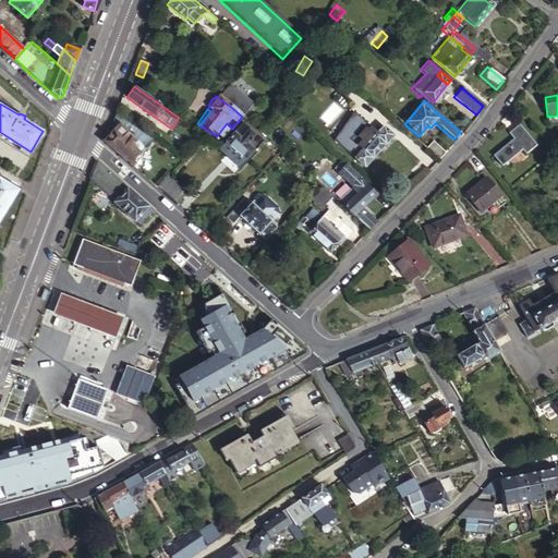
[(153,140),(114,113),(109,128),(113,130),(113,132),(105,143),(130,165),(131,164),(134,166),(135,165),(132,161),(153,140)]
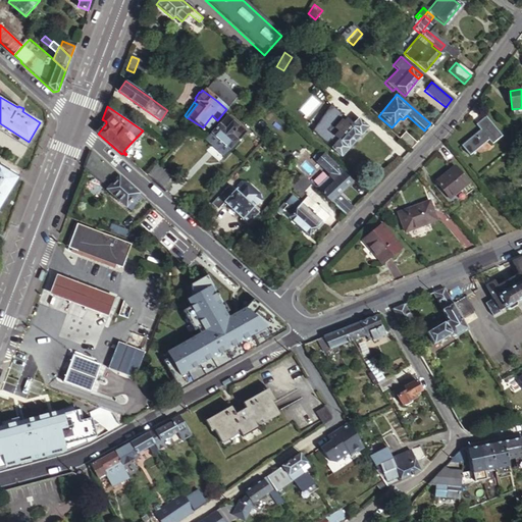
[(210,134),(229,151),(246,134),(225,115),(210,134)]
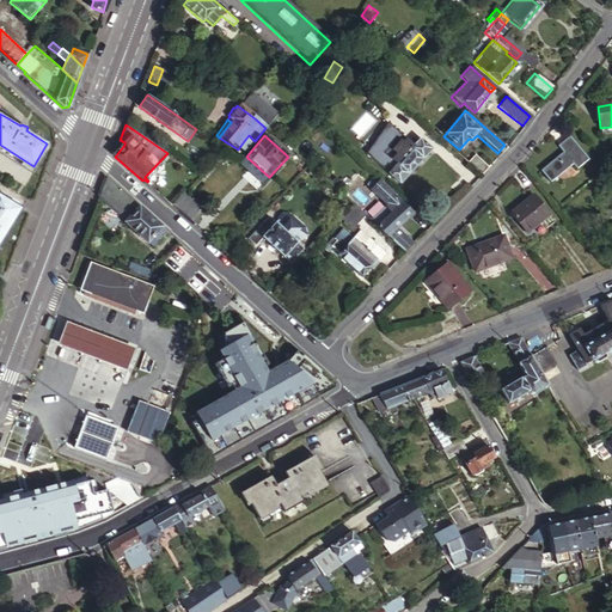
[(589,159),(570,136),(558,146),(563,152),(540,171),(550,183),(573,165),(577,170),(589,159)]
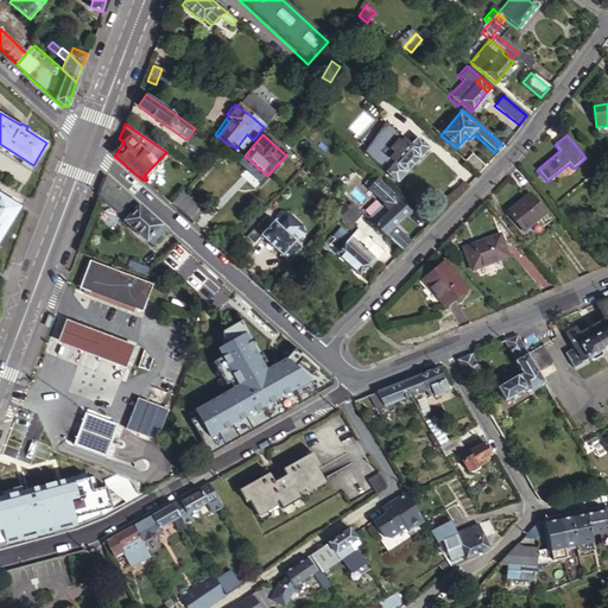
[(249,145),(242,140),(236,149),(242,153),(249,145)]
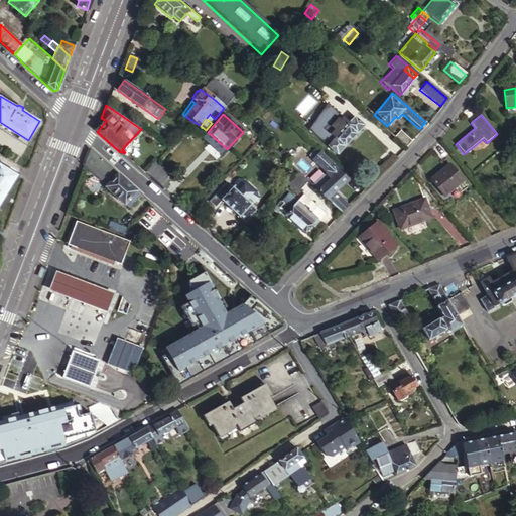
[(326,149),(336,157),(363,127),(354,119),(346,127),(341,123),(329,136),(334,140),(326,149)]
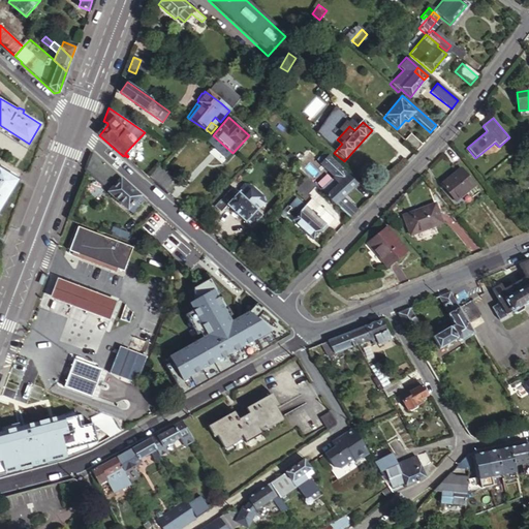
[(409,133),(402,142),(415,153),(422,146),(409,133)]
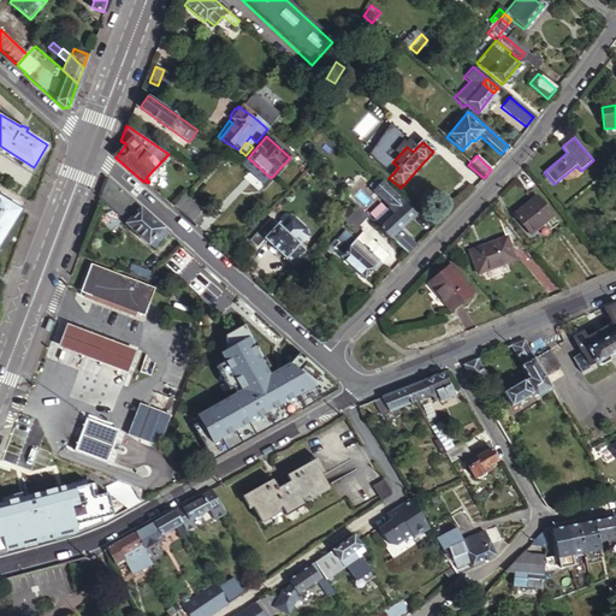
[(318,175),(313,170),(303,179),(308,184),(318,175)]
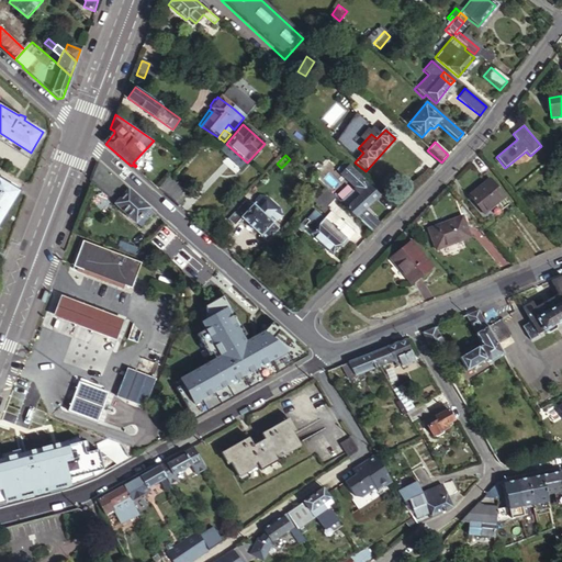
[(98,163),(92,179),(117,202),(116,204),(136,222),(142,217),(146,221),(154,212),(98,163)]
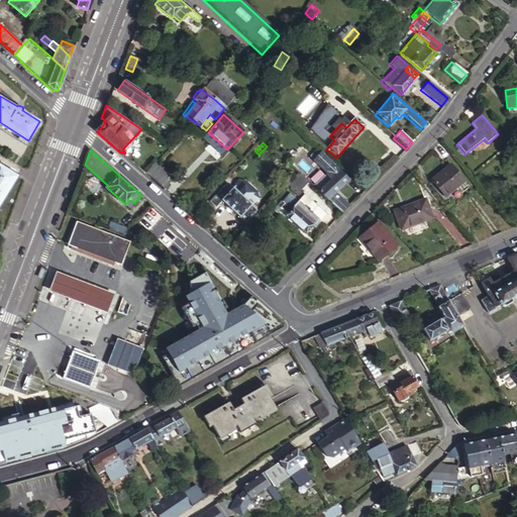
[(314,189),(343,215),(350,207),(337,195),(349,182),(320,154),(319,156),(315,151),(309,159),(326,175),(325,177),(314,189)]
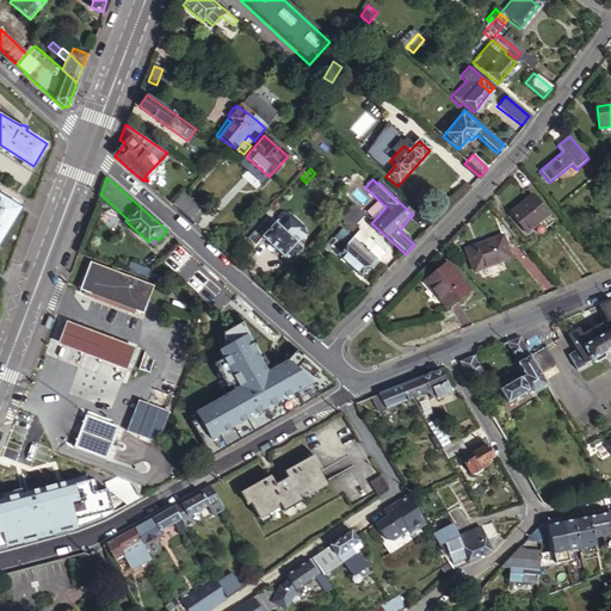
[(1,191),(0,192),(0,195),(17,205),(19,202),(1,191)]
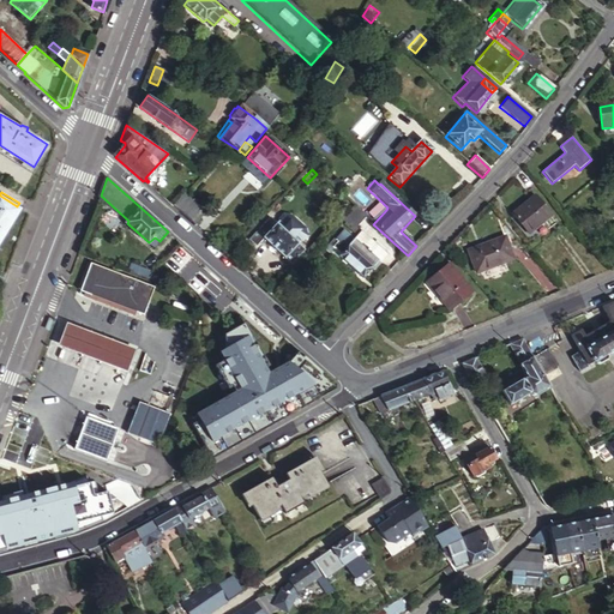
[(511,211),(527,233),(551,215),(534,193),(511,211)]
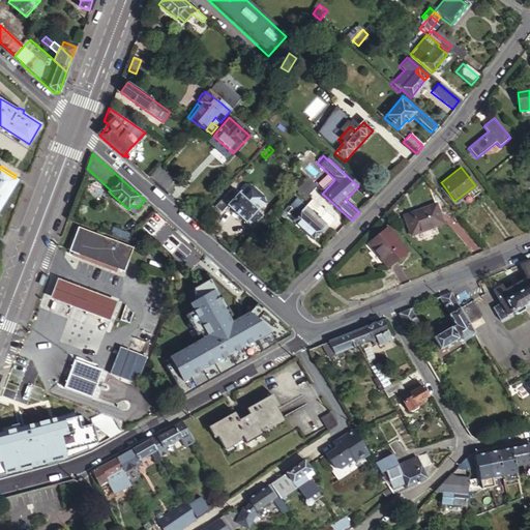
[(177,184),(158,168),(148,179),(167,196),(177,184)]
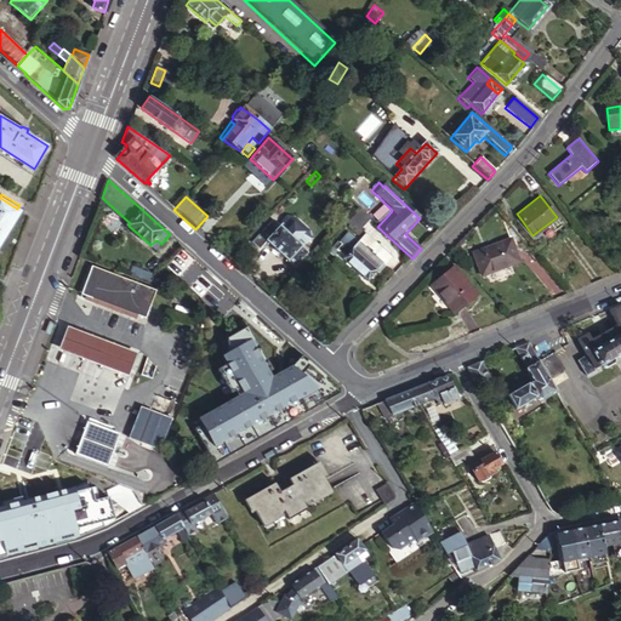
[(17,209),(0,198),(0,248),(22,211),(17,209)]
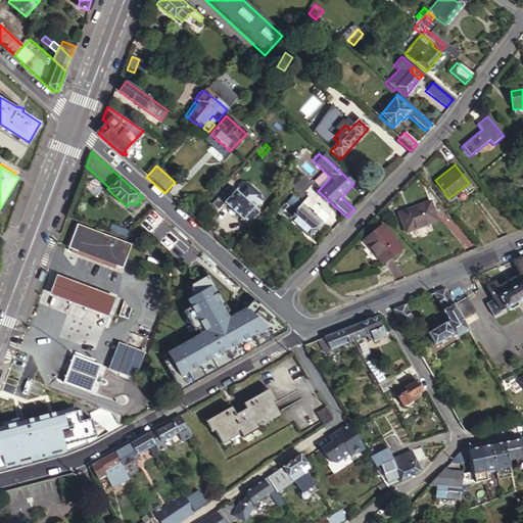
[(313,187),(302,178),(292,189),(302,198),(313,187)]
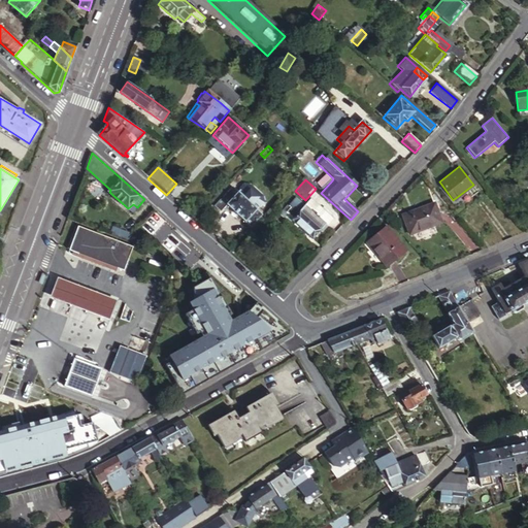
[(243,186),(236,193),(255,210),(262,203),(260,197),(250,187),(243,186)]
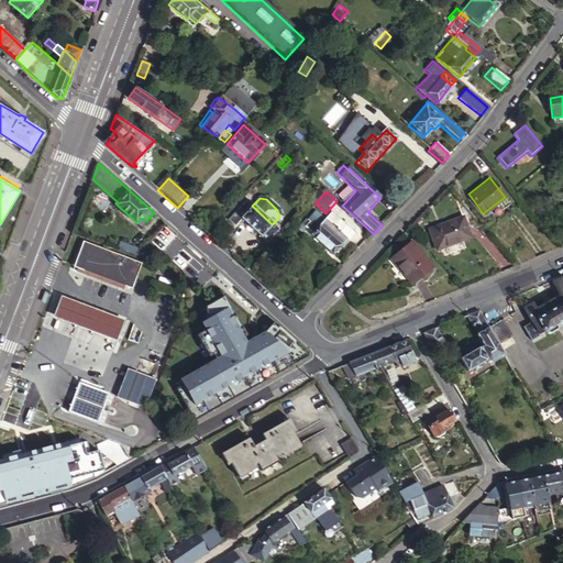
[(266,243),(278,230),(272,224),(252,206),(246,200),(234,212),(266,243)]
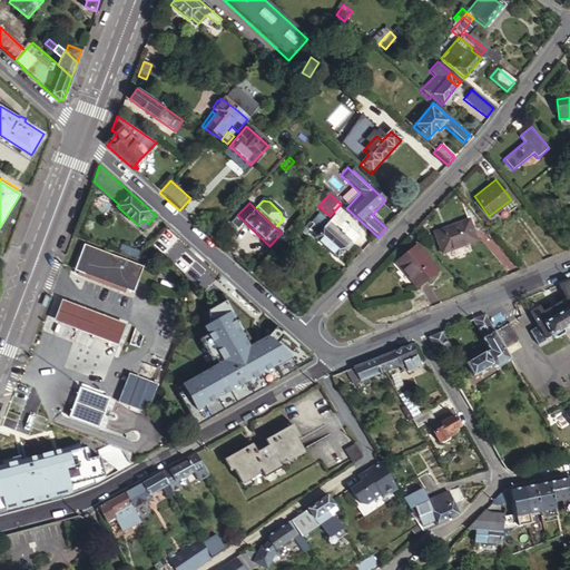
[(360,237),(335,216),(330,223),(321,215),(310,227),(308,226),(304,232),(304,236),(313,244),(315,241),(336,259),(351,244),(353,246),(360,237)]
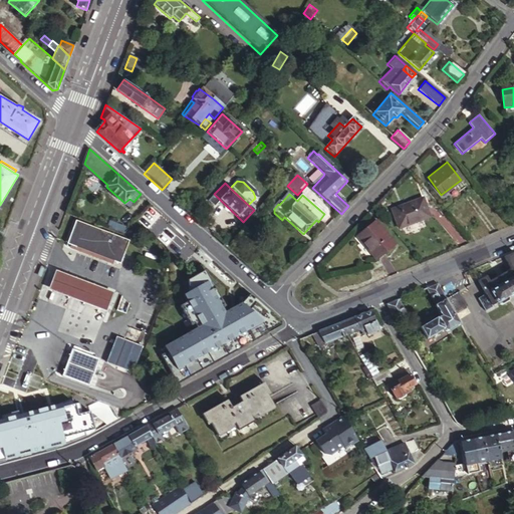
[(398,227),(428,216),(421,198),(392,210),(398,227)]
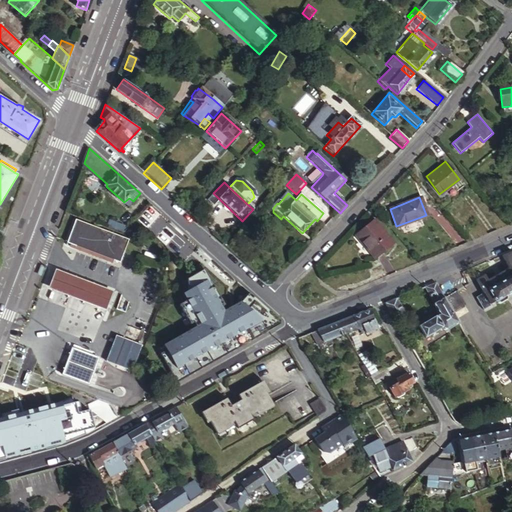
[(373,257),(390,242),(370,218),(352,232),(373,257)]
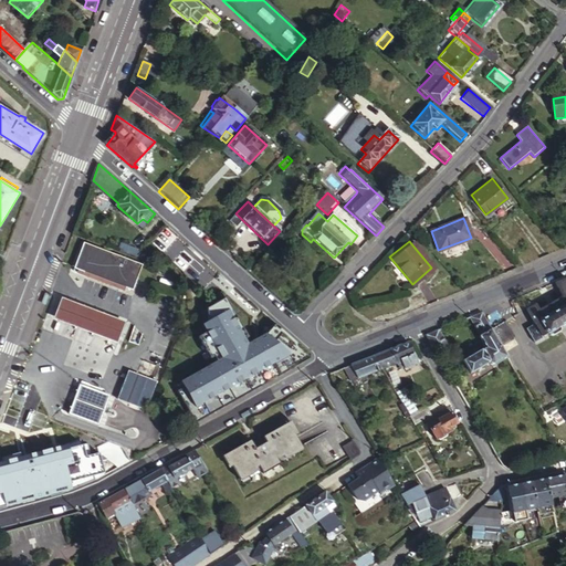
[(84,243),(74,269),(84,272),(123,287),(130,291),(140,264),(84,243)]
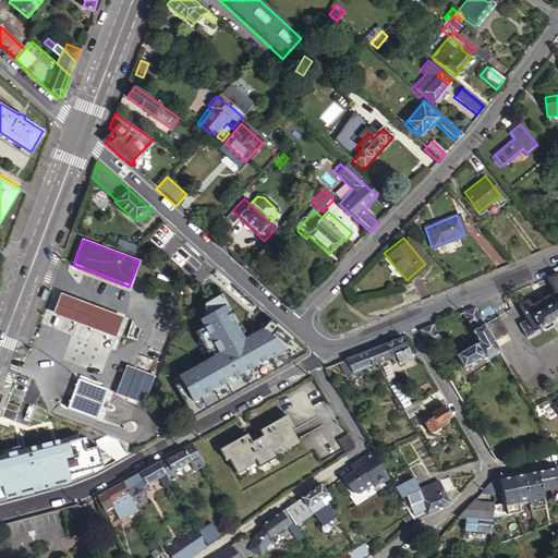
[(557,273),(547,278),(555,291),(533,305),(529,300),(520,305),(524,313),(517,317),(524,331),(533,326),(535,330),(541,327),(544,332),(553,327),(553,325),(550,322),(557,317),(557,273)]
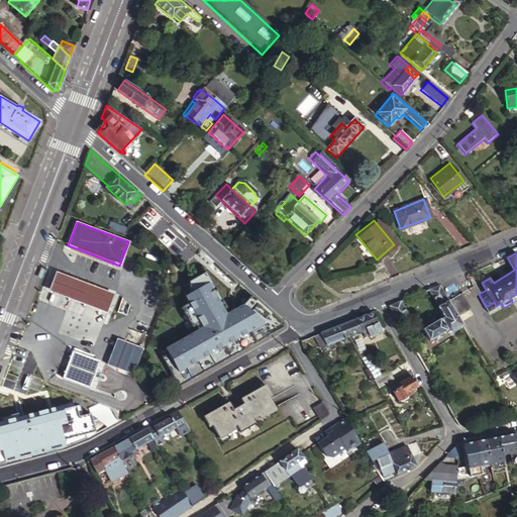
[(113,296),(56,274),(48,293),(106,315),(113,296)]
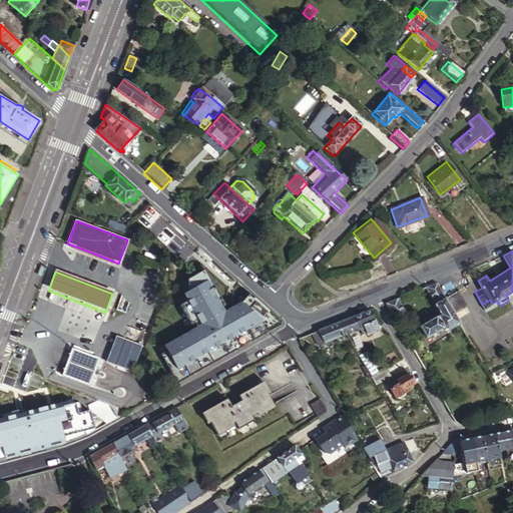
[(225,307),(205,272),(189,281),(190,292),(185,295),(188,302),(182,306),(191,325),(194,323),(197,327),(164,345),(166,352),(163,354),(178,383),(281,326),(281,322),(250,294),(242,304),(232,309),(224,314),(221,309),(225,307)]
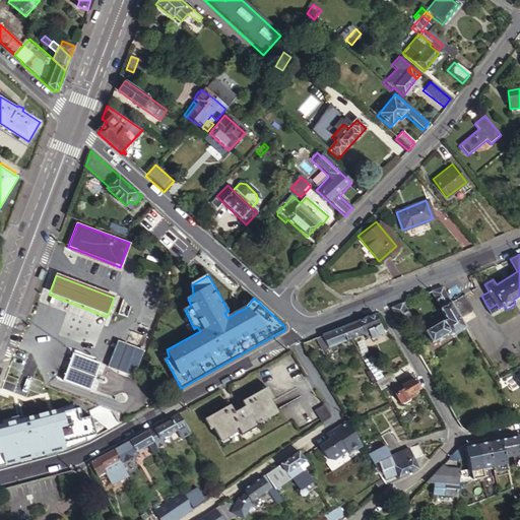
[(452,302),(443,287),(433,291),(442,308),(439,310),(445,320),(425,333),(431,343),(448,333),(449,336),(453,336),(467,328),(460,317),(452,302)]
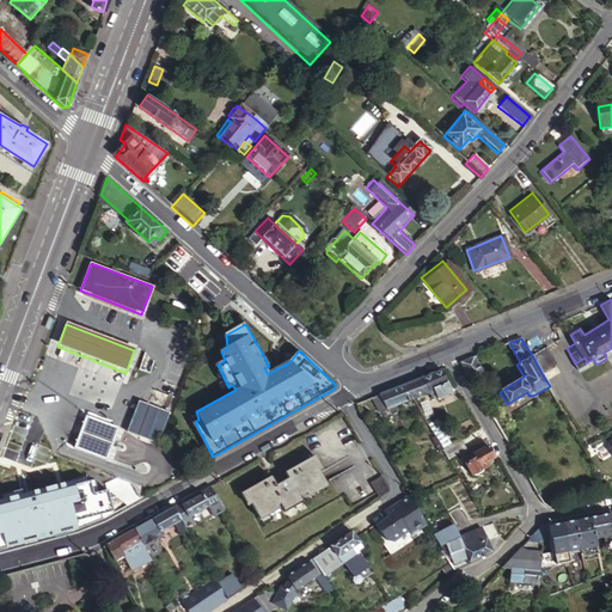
[(546,347),(532,355),(542,373),(556,365),(546,347)]
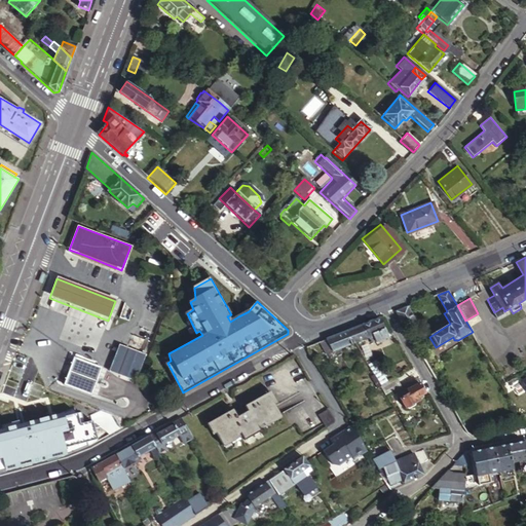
[(420,323),(410,306),(397,311),(407,330),(420,323)]
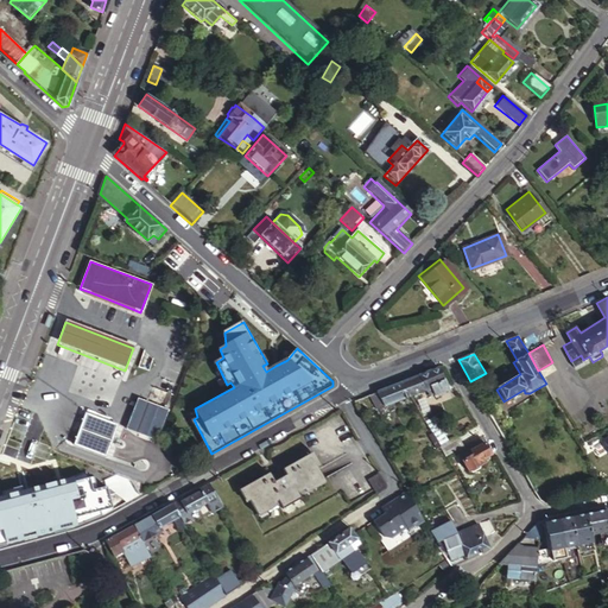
[(448,391),(439,368),(438,367),(403,381),(410,398),(426,391),(428,396),(434,393),(435,396),(448,391)]
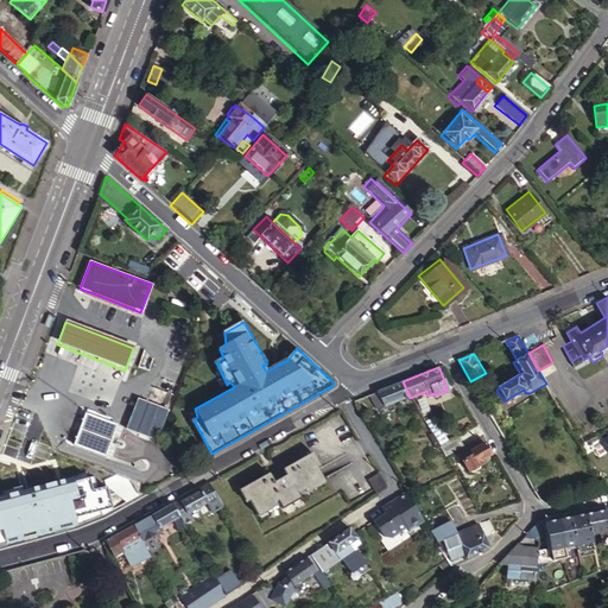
[(377,411),(410,398),(403,381),(371,394),(377,411)]
